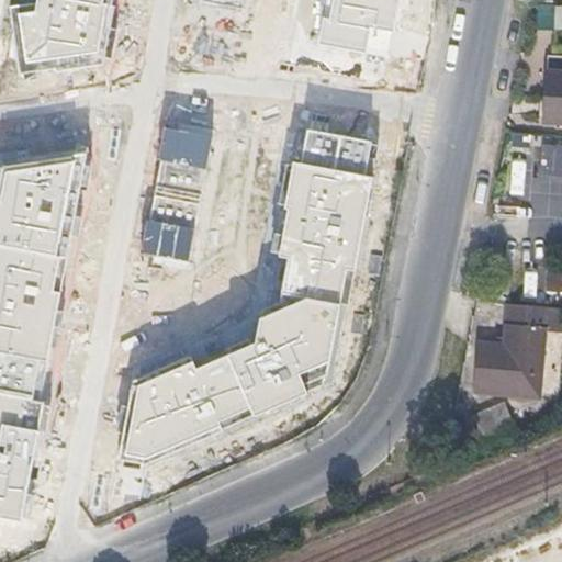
[(561,3),(539,3),(538,27),(561,27),(561,3)]
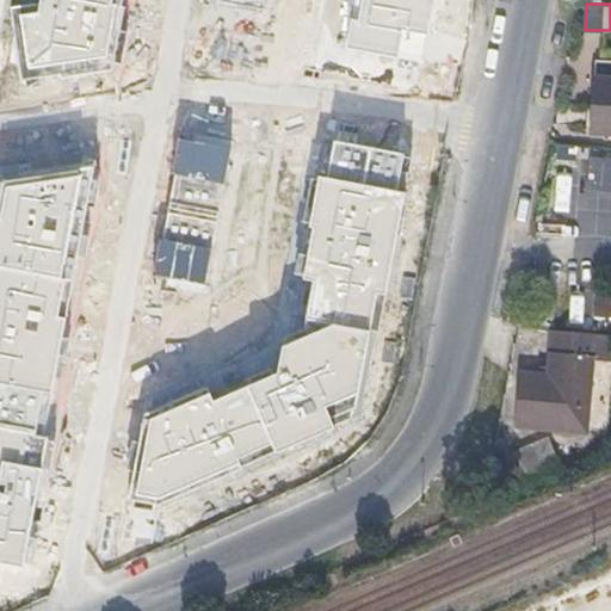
[(610,129),(610,57),(597,56),(592,128),(610,129)]
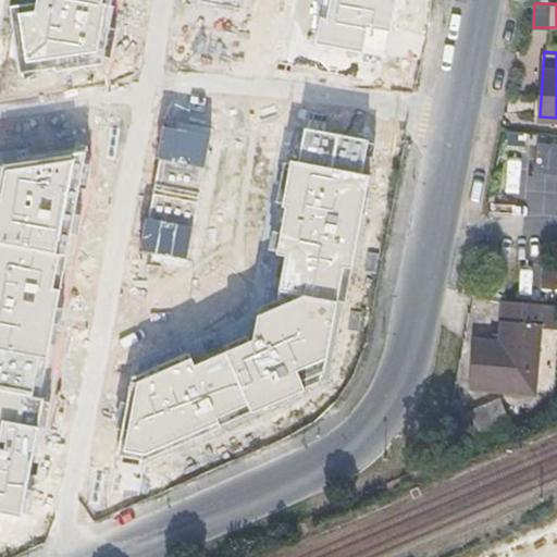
[(556,174),(556,141),(536,140),(535,173),(556,174)]
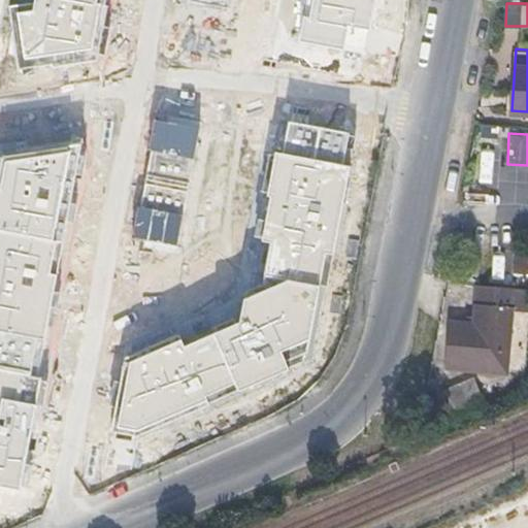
[(527,165),(520,165),(518,182),(500,179),(499,203),(516,204),(515,218),(527,219),(527,165)]
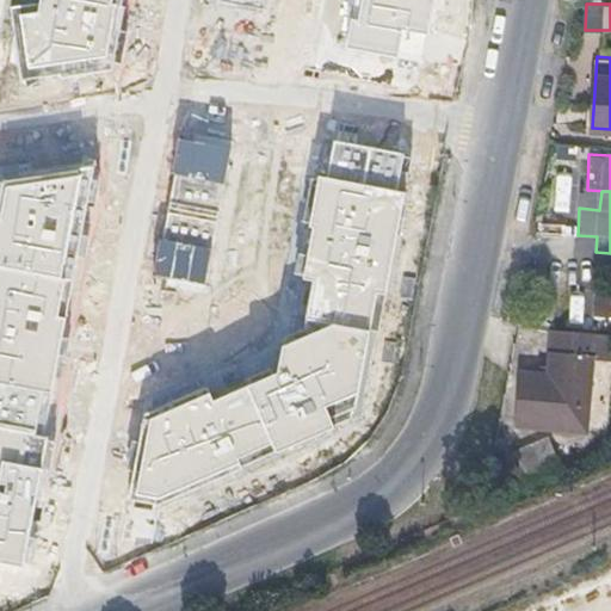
[(594,319),(610,320),(610,290),(597,289),(594,319)]
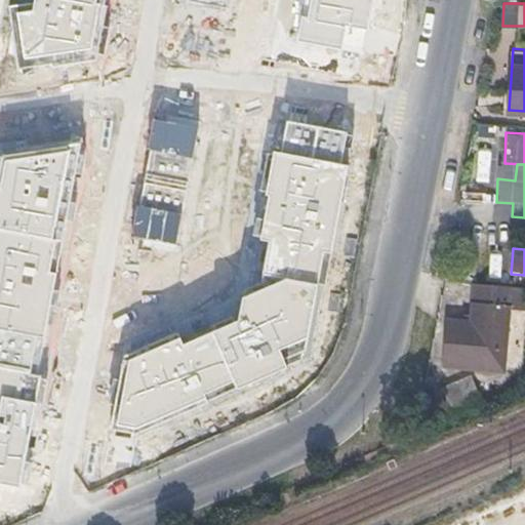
[(500,367),(502,347),(507,283),(472,278),(469,320),(443,318),(440,362),(500,367)]
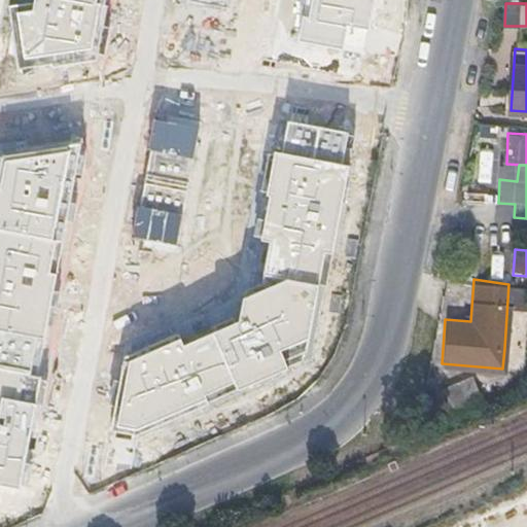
[(470,376),(442,387),(450,407),(479,394),(470,376)]
